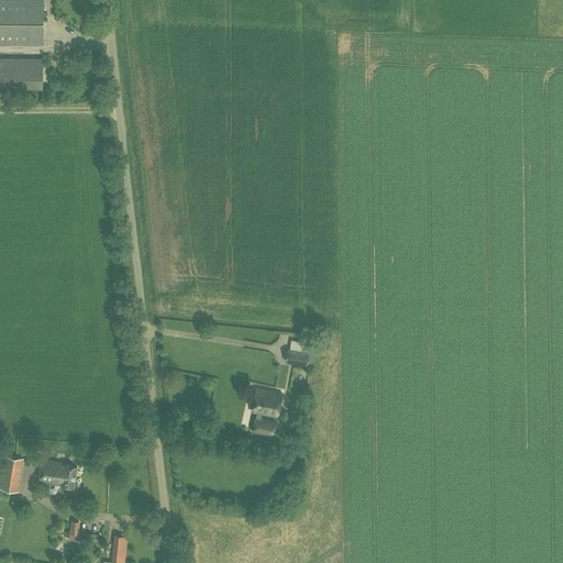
[(0,0),(0,44),(43,45),(43,0),(0,0)]
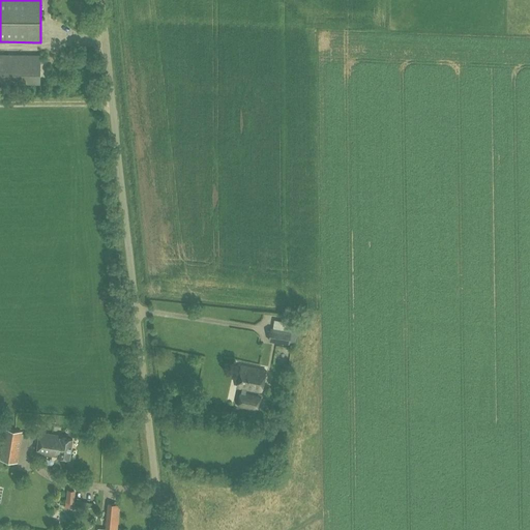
[(31,77),(42,77),(42,63),(32,62),(31,77)]
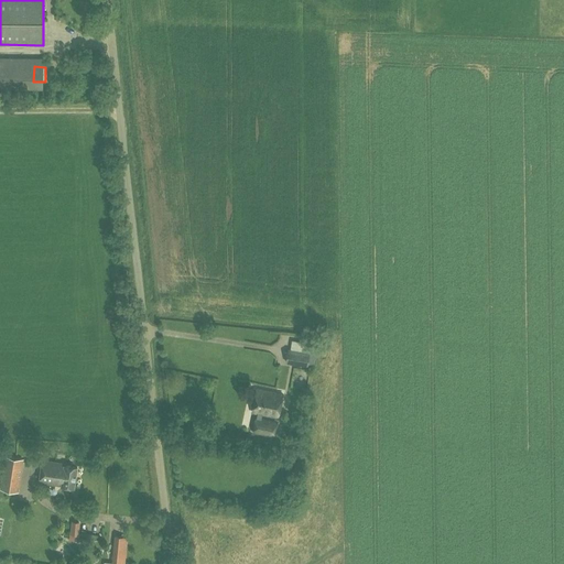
[(288,348),(286,360),(308,362),(310,351),(288,348)]
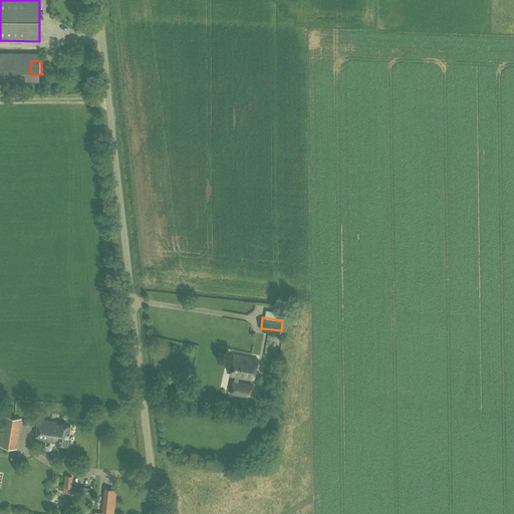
[(234,354),(230,374),(236,376),(235,381),(233,380),(231,394),(250,397),(252,384),(238,381),(239,376),(253,379),(257,359),(234,354)]
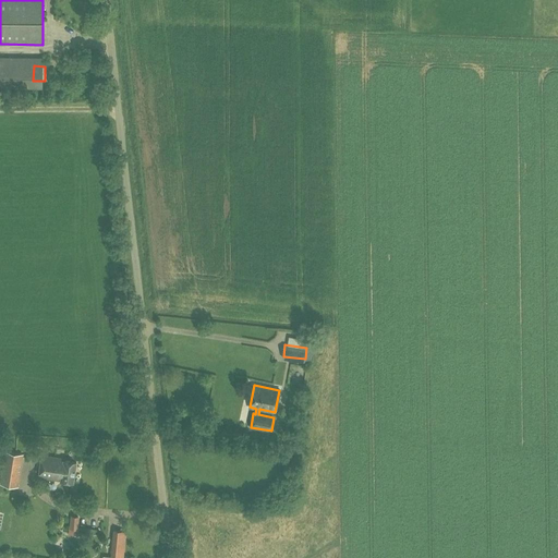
[(0,483),(0,484),(19,487),(24,453),(5,451),(3,464),(0,483)]
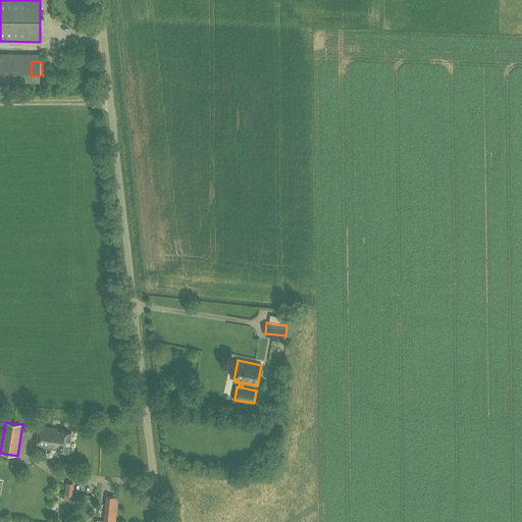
[(57,449),(69,451),(72,431),(60,429),(60,428),(40,425),(37,446),(57,449)]
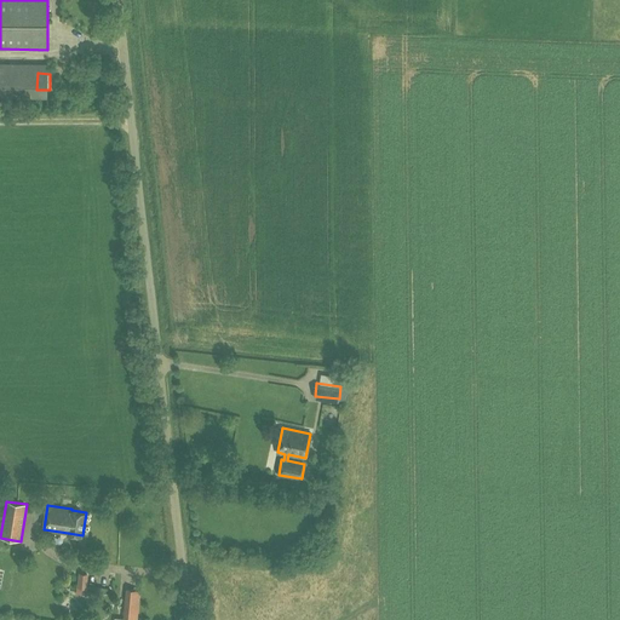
[(122,619),(131,619),(136,619),(139,591),(126,589),(122,619)]
